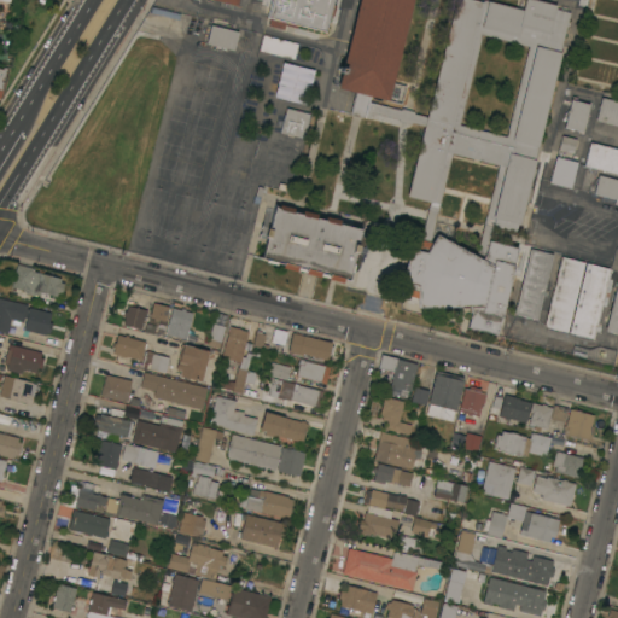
[(333,0),(332,5),(336,5),(333,16),(330,15),(326,31),(297,24),(296,28),(286,25),(286,22),(285,22),(284,29),(268,25),(270,17),(268,17),(272,0),(333,0)]
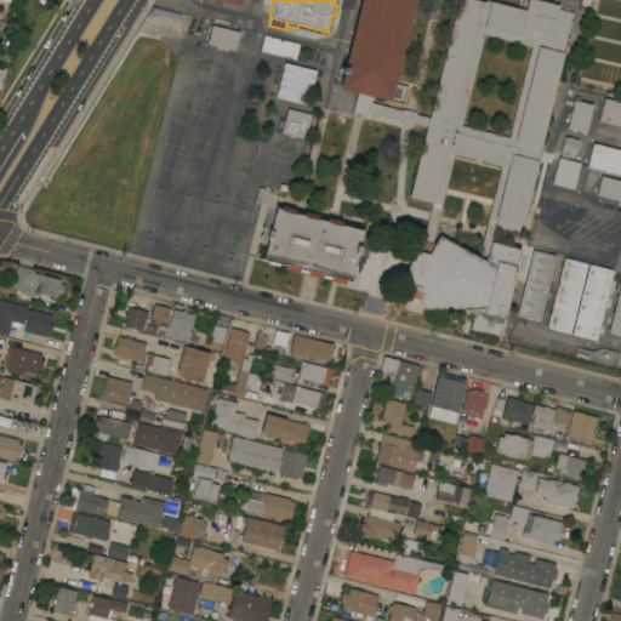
[(372,97),(370,102),(403,110),(403,109),(417,112),(416,114),(428,117),(426,126),(415,123),(414,124),(412,125),(400,121),(400,119),(369,112),(366,118),(352,114),(358,92),(339,89),(360,0),(414,0),(389,101),(372,97)]
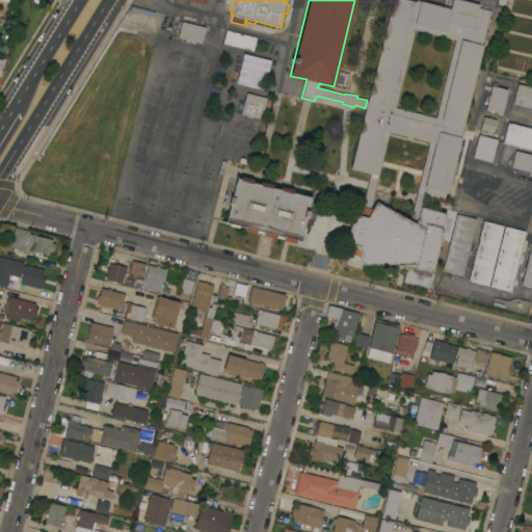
[(392,0),(409,0),(414,1),(414,0),(417,0),(450,8),(452,0),(461,0),(479,4),(478,7),(490,10),(447,193),(445,192),(444,200),(424,194),(422,207),(446,213),(431,273),(430,272),(427,288),(402,282),(405,269),(405,265),(367,264),(366,269),(345,264),(350,244),(345,243),(352,214),(355,215),(358,206),(363,207),(371,174),(350,168),(392,0)]
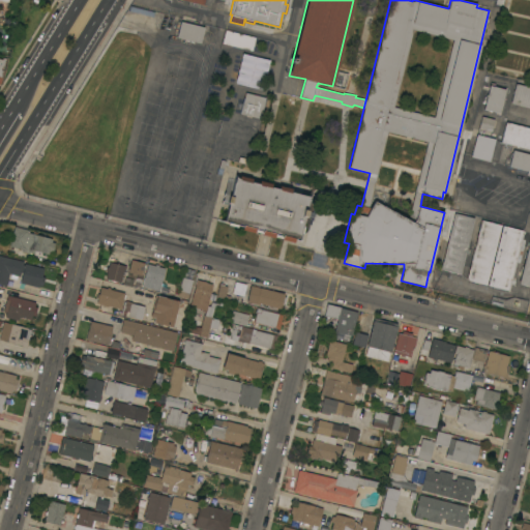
[(204,27),(201,42),(177,37),(180,21),(204,27)]
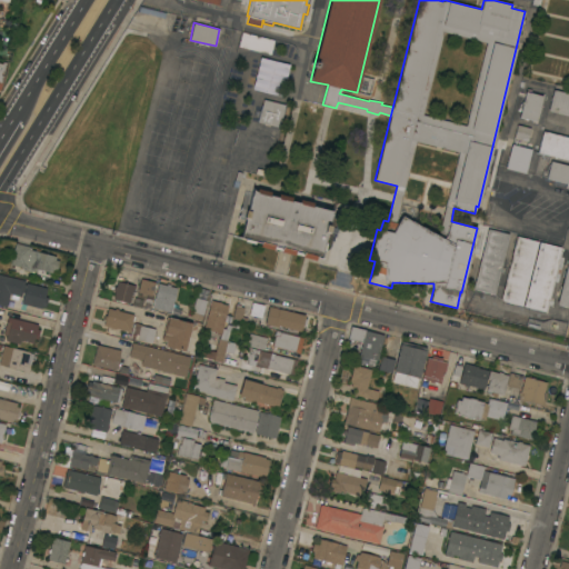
[(275,40),(271,55),(239,46),(242,31),(275,40)]
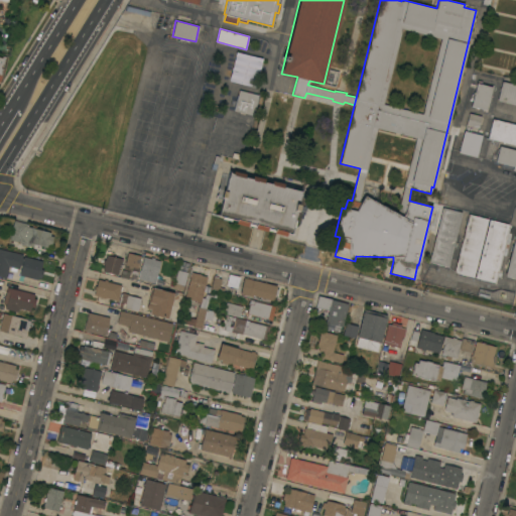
[(236,51),(263,58),(255,87),(229,81),(236,51)]
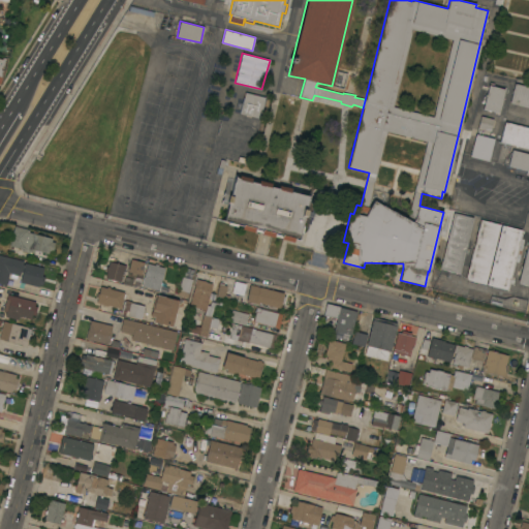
[(528,86),(528,106),(510,102),(515,83),(528,86)]
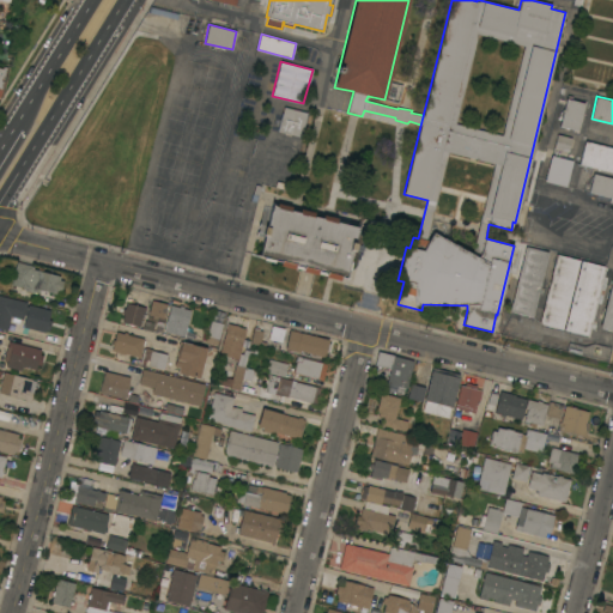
[(566,98),(586,103),(578,131),(559,126),(566,98)]
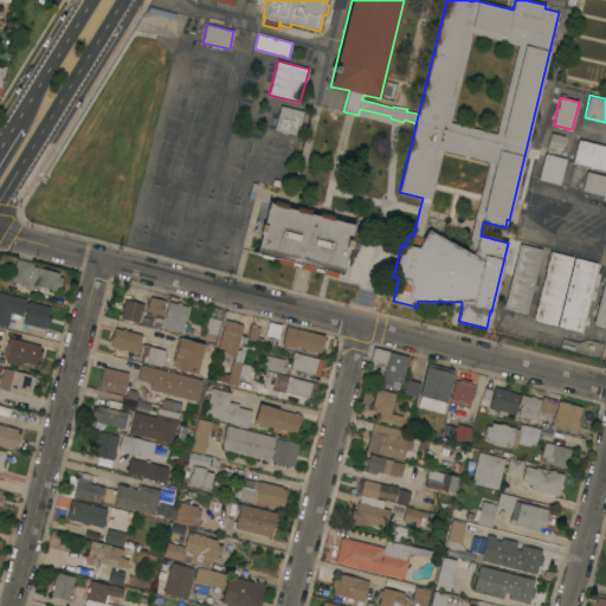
[(303,111),(297,135),(275,129),(281,105),(303,111)]
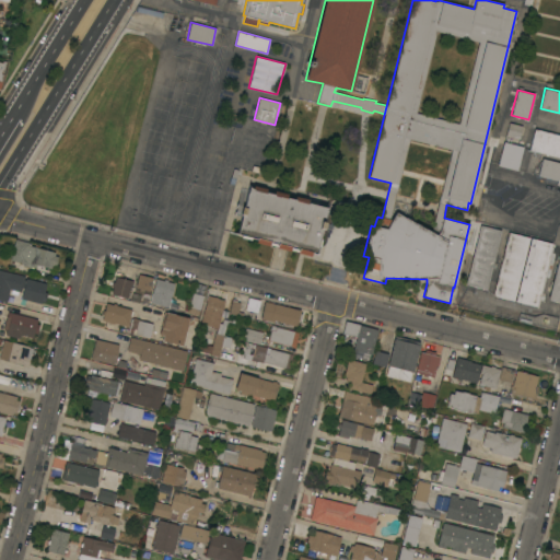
[(523,126),(520,139),(506,135),(510,123),(523,126)]
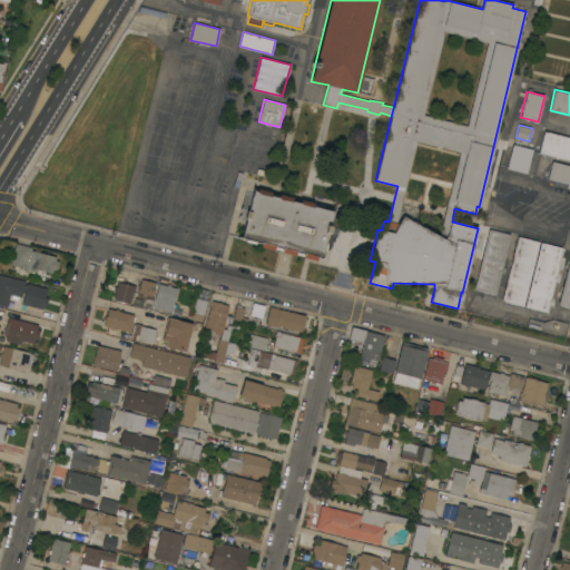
[(569,137),(569,159),(539,153),(544,131),(569,137)]
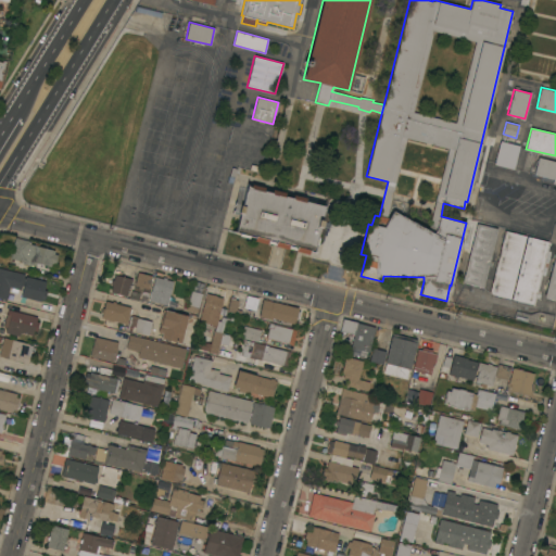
[(501,141),(519,146),(514,169),(494,164),(501,141)]
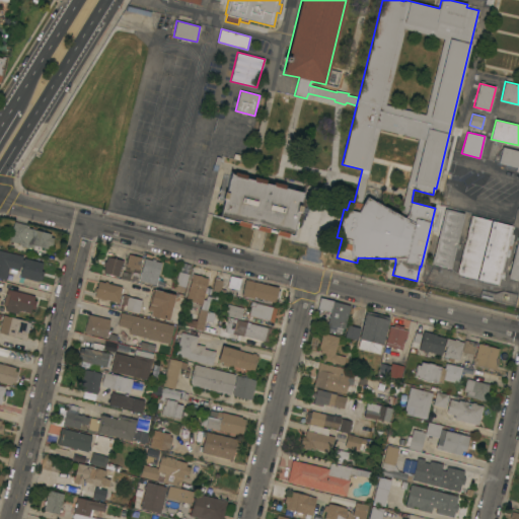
[(243,150),(241,156),(220,151),(220,149),(219,149),(220,147),(221,147),(221,145),(243,150)]
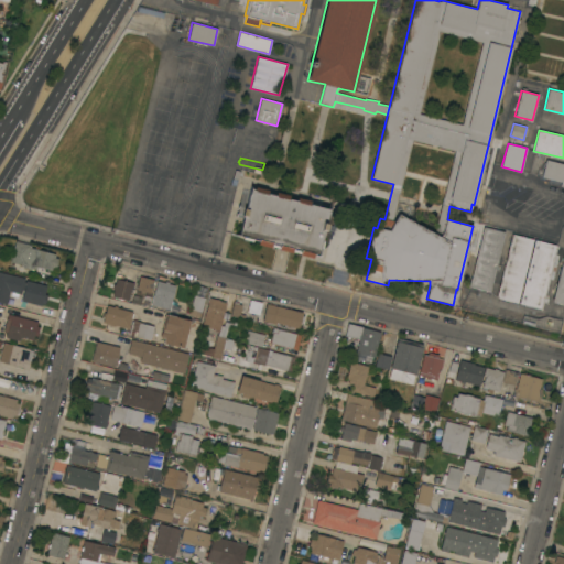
[(563,164),(563,186),(560,186),(561,182),(542,176),(546,160),(563,164)]
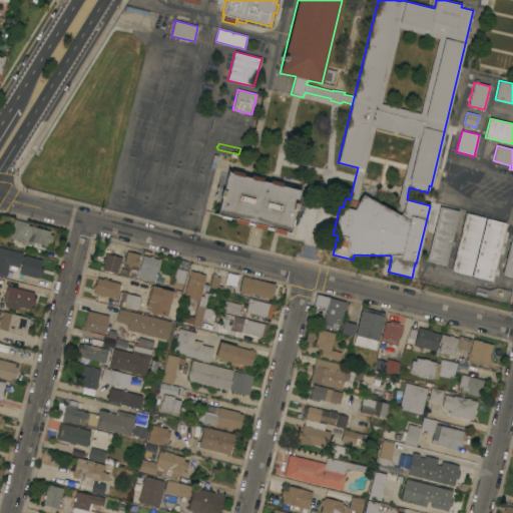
[(297,203),(298,203),(296,209),(295,209),(290,231),(292,232),(285,231),(285,234),(273,231),(274,228),(267,226),(266,229),(253,226),(254,223),(247,221),(246,225),(234,222),(235,218),(215,214),(215,213),(217,213),(221,196),(219,196),(221,189),(223,189),(228,170),(229,170),(229,171),(231,172),(232,169),(244,172),(243,175),(251,177),(252,174),(264,177),(263,180),(271,182),(271,179),(283,182),(282,185),(299,189),(299,188),(300,189),(297,203)]
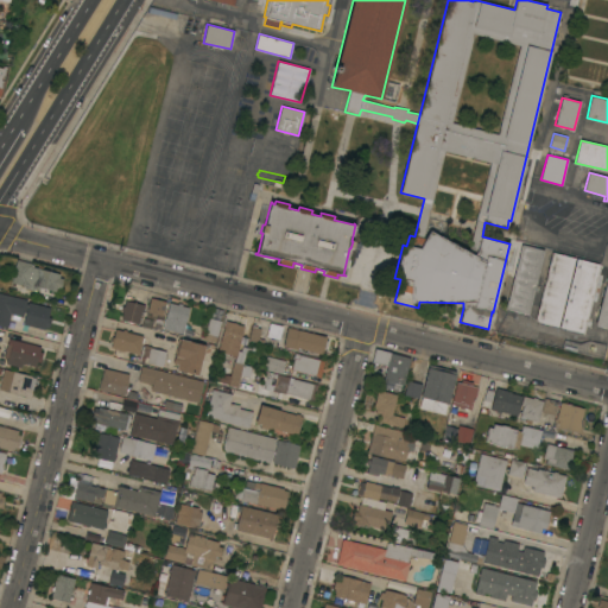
[(219,235),(222,236),(222,235),(223,236),(227,238),(221,260),(219,260),(217,267),(215,266),(215,267),(213,267),(213,266),(211,266),(214,259),(213,258),(219,235)]
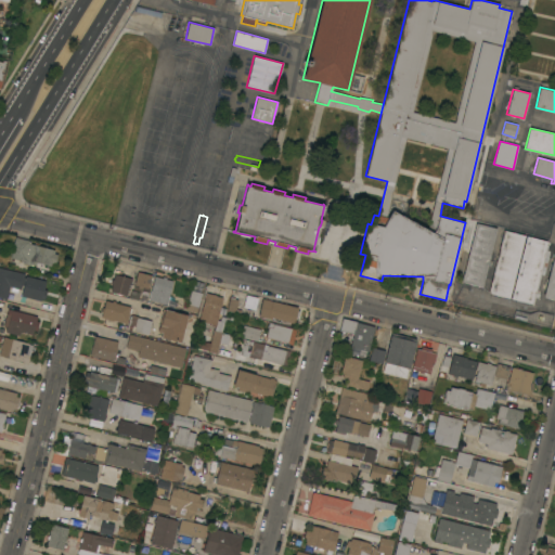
[(497,228),(482,286),(462,282),(477,223),(497,228)]
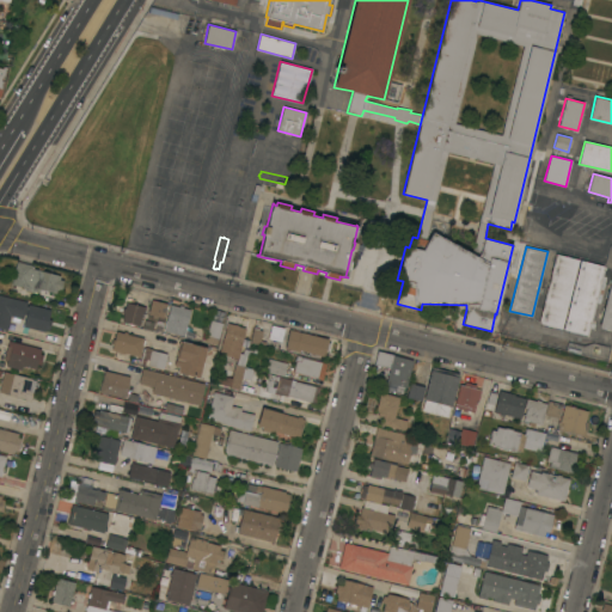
[(556,254),(580,259),(562,329),(539,323),(556,254)]
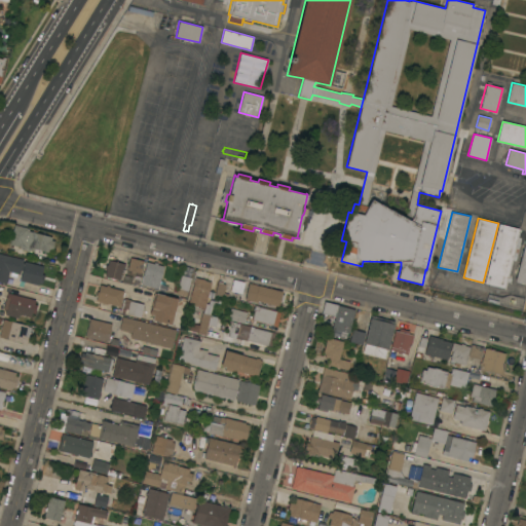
[(15,224),(29,228),(24,248),(10,243),(15,224)]
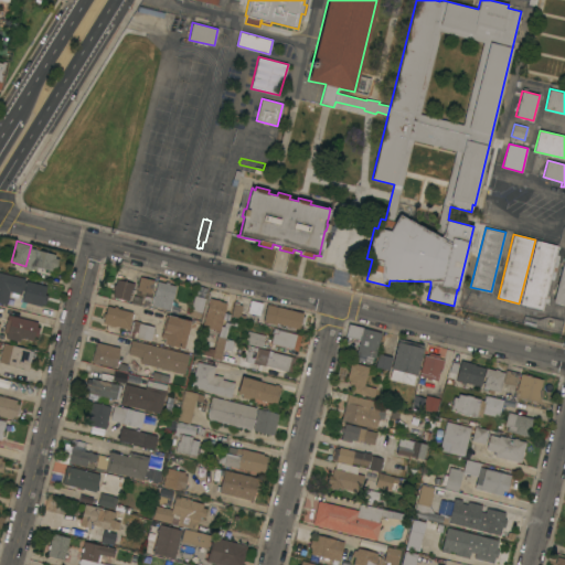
[(536,241),(557,245),(542,309),(521,304),(536,241)]
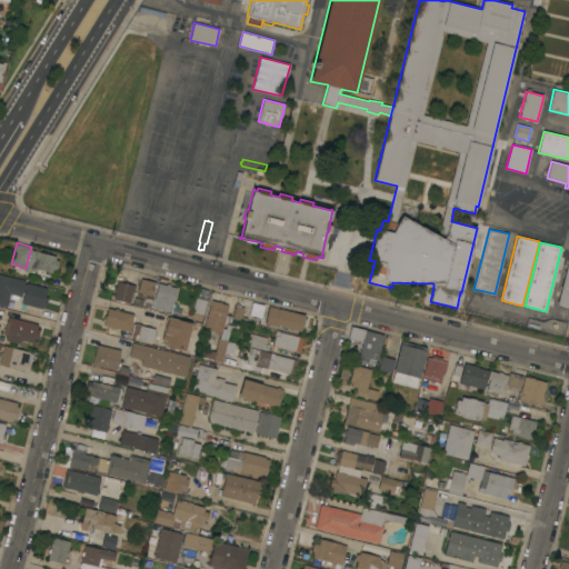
[(56,259),(60,260),(58,270),(53,269),(52,272),(38,269),(37,272),(27,270),(29,261),(32,261),(35,251),(57,256),(56,259)]
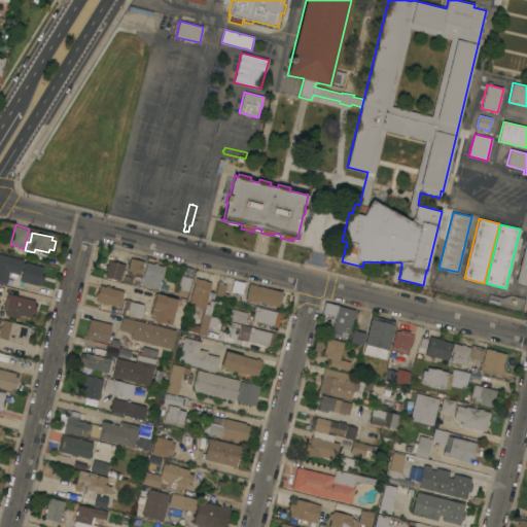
[(526,238),(526,284),(516,282),(526,238)]
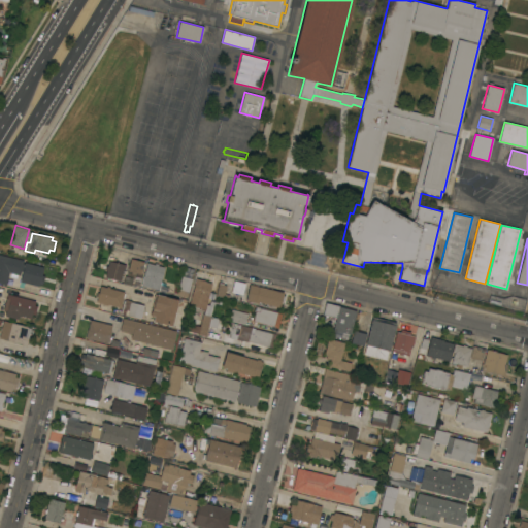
[(0,254),(24,260),(21,274),(9,272),(6,285),(0,283),(0,254)]
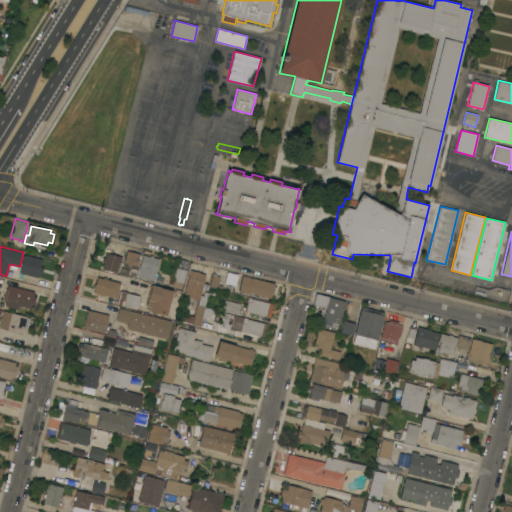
[(126,251),(139,254),(136,266),(130,265),(129,267),(126,266),(127,264),(123,263),(126,251)]
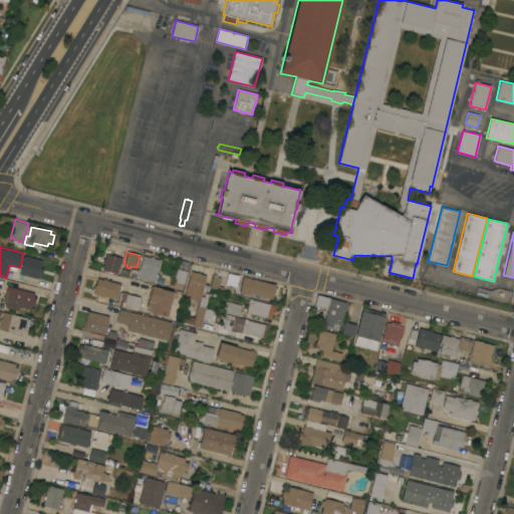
[(103,263),(102,262),(102,260),(104,260),(105,254),(119,257),(119,258),(121,259),(119,266),(120,266),(119,269),(117,268),(115,274),(101,270),(103,263)]
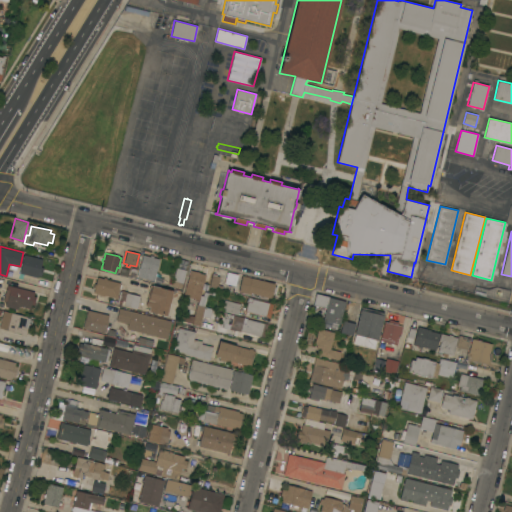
[(41,267),(44,267),(42,276),(39,275),(38,278),(19,273),(24,254),(43,259),(41,267)]
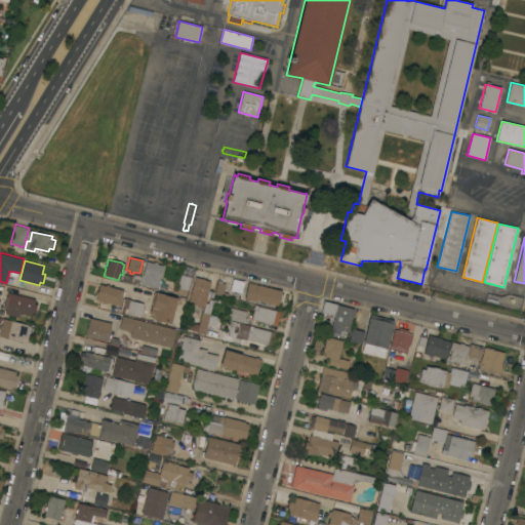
[(146,261),(162,266),(159,280),(160,280),(160,283),(158,283),(157,287),(140,283),(146,261)]
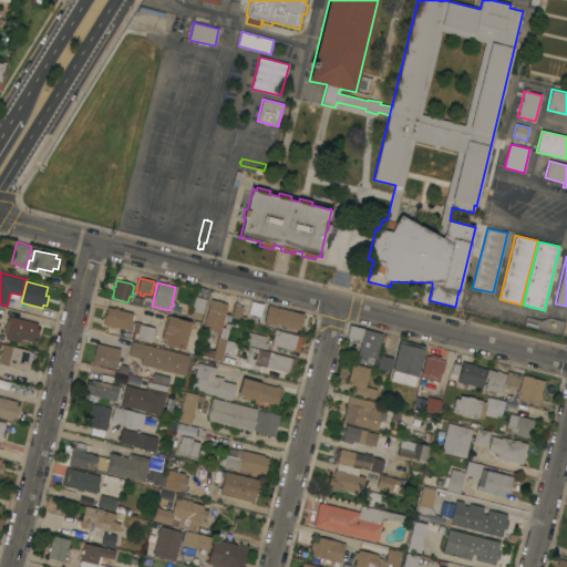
[(195,297),(206,299),(200,319),(189,317),(195,297)]
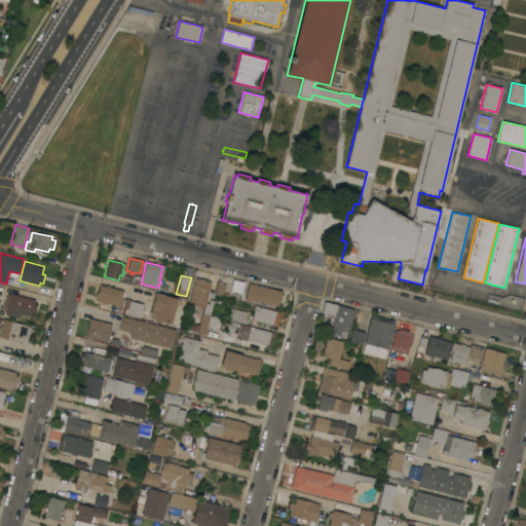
[(194,277),(200,278),(203,279),(202,280),(211,283),(205,303),(208,304),(209,300),(214,301),(214,299),(220,301),(219,306),(212,305),(204,335),(196,333),(185,330),(187,323),(195,325),(195,324),(198,325),(201,312),(202,312),(203,309),(199,308),(199,307),(188,304),(194,277)]
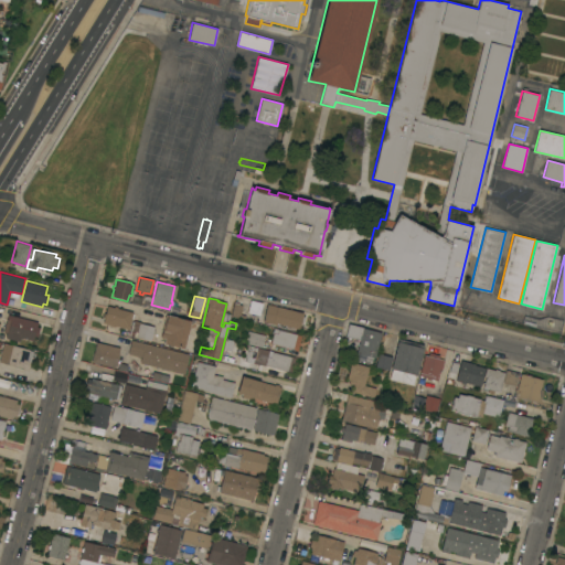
[(249,300),(262,304),(258,316),(247,312),(249,300)]
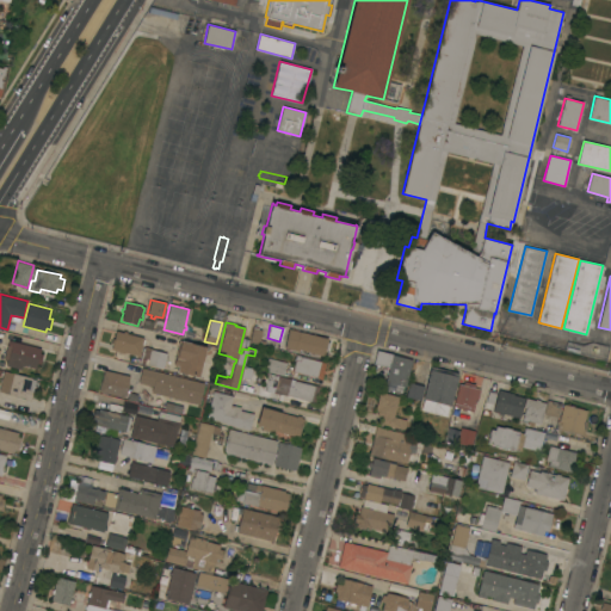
[(327,339),(326,343),(328,343),(326,351),(323,351),(322,356),(300,350),(298,352),(284,347),(288,329),(327,339)]
